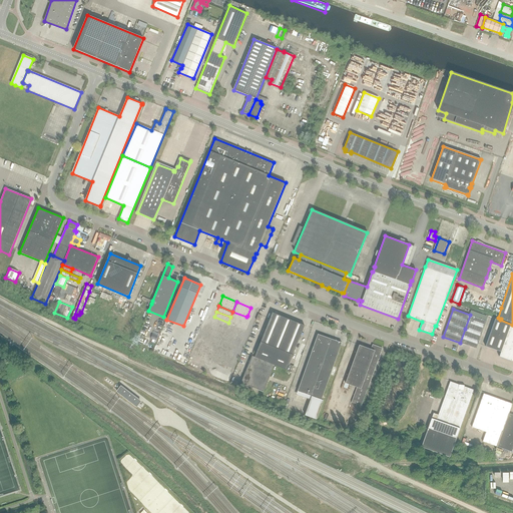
[(232,312),(230,317),(244,323),(246,317),(232,312)]
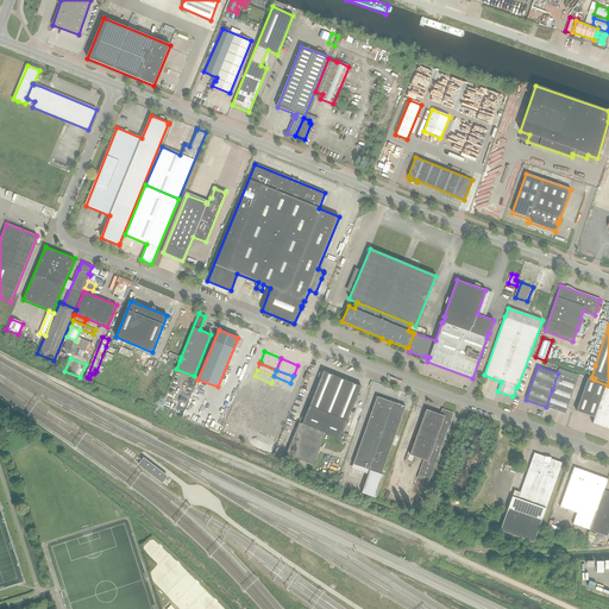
[(299,422),(286,454),(312,466),(326,433),(340,439),(362,387),(324,371),(302,424),(299,422)]
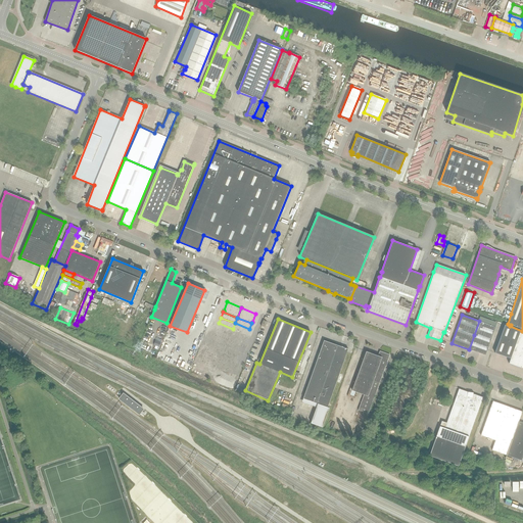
[(479,321),(474,335),(490,341),(495,327),(479,321)]
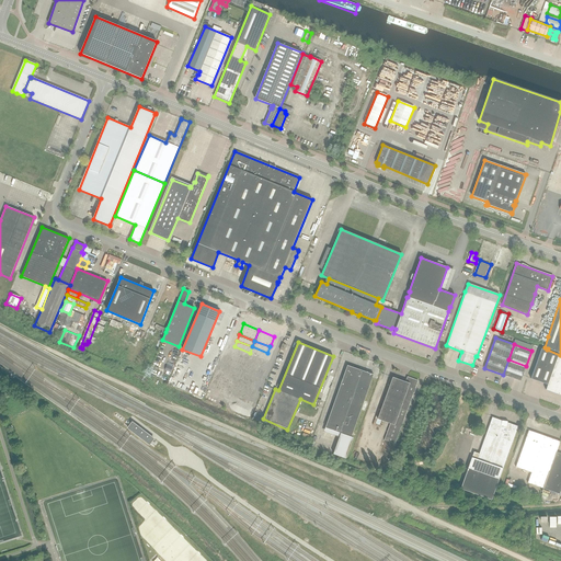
[(235,346),(231,353),(247,359),(250,353),(235,346)]
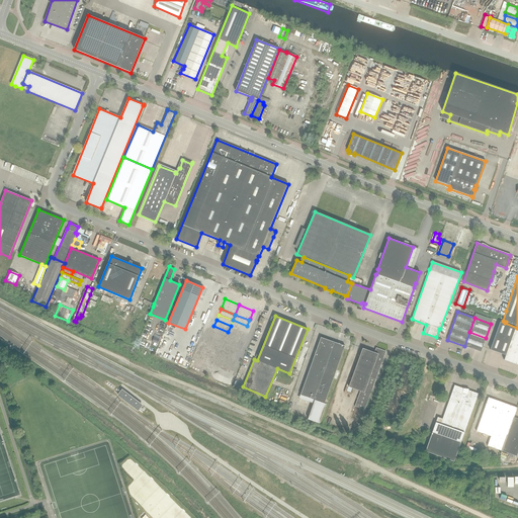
[(233,320),(231,326),(245,332),(247,326),(233,320)]
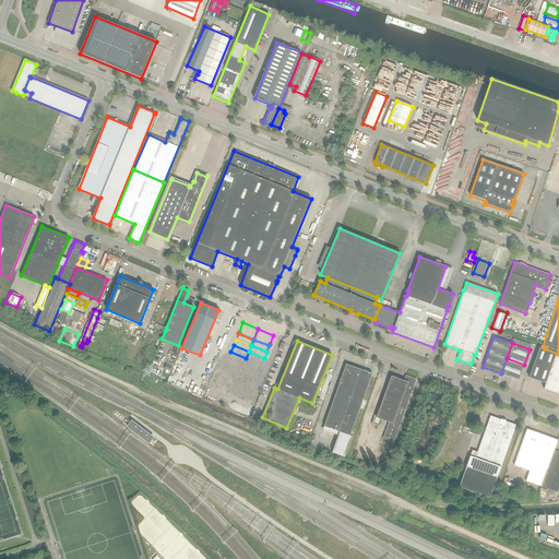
[(558,354),(545,348),(545,349),(539,347),(528,378),(546,383),(544,389),(558,393),(558,354)]
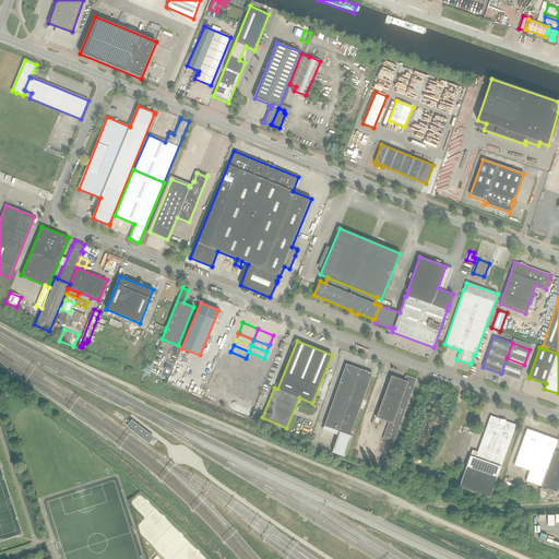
[(230,352),(228,358),(244,365),(246,358),(230,352)]
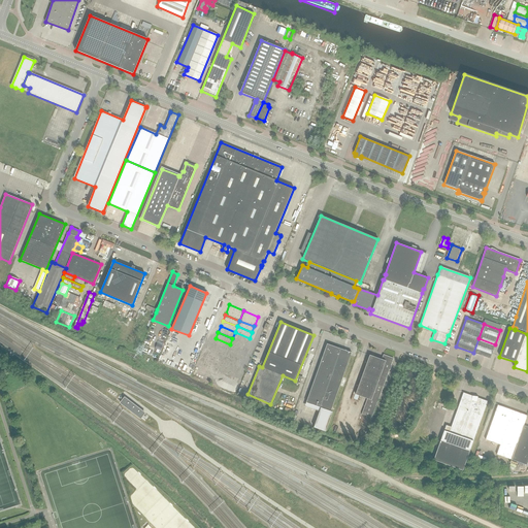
[(235,332),(232,338),(246,343),(250,338),(235,332)]
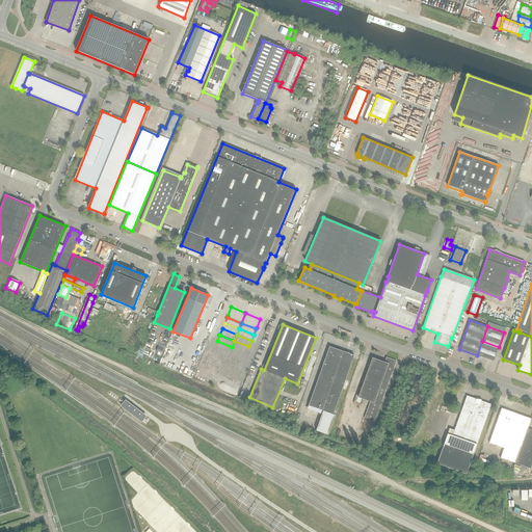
[(217,341),(215,347),(230,352),(232,347),(217,341)]
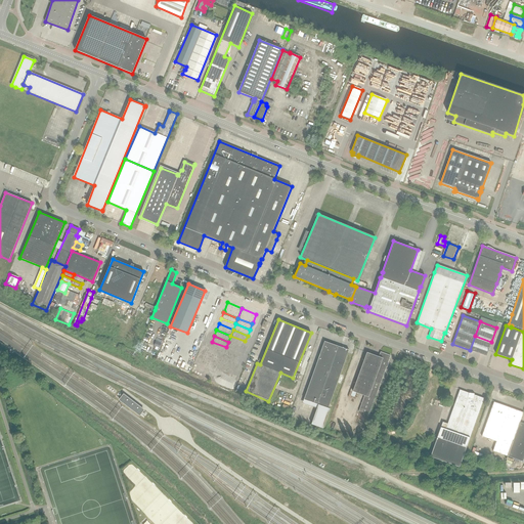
[(230,336),(228,342),(243,347),(245,341),(230,336)]
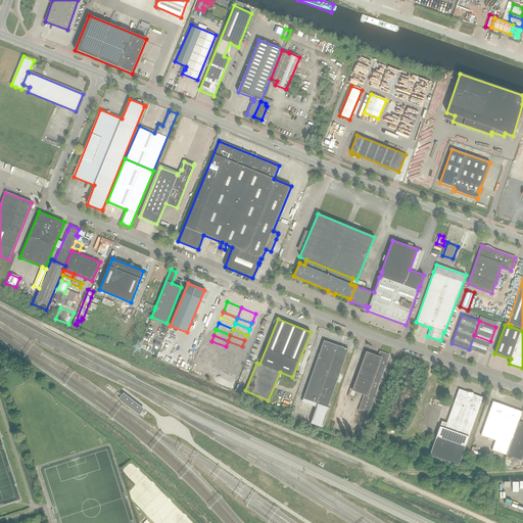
[(485,355),(490,341),(474,335),(469,349),(485,355)]
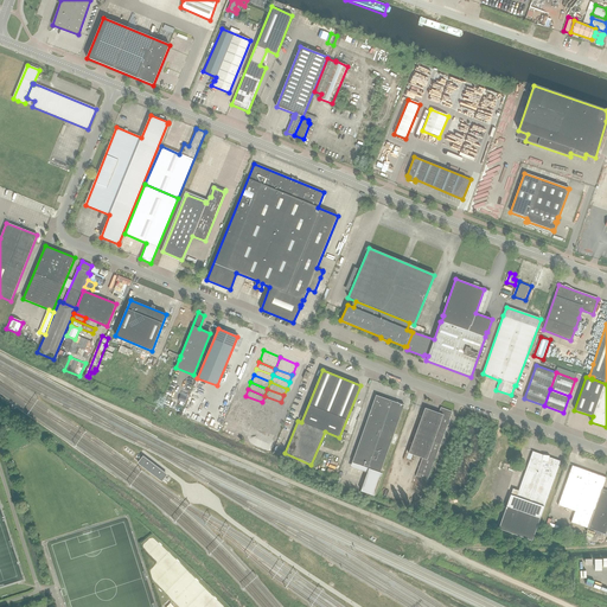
[(376,395),(371,407),(352,462),(369,468),(360,491),(375,496),(382,474),(379,473),(404,406),(390,401),(390,400),(376,395)]
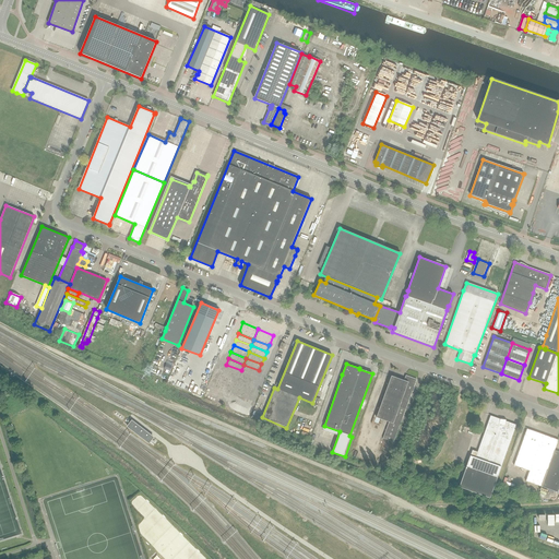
[(226,365),(223,370),(238,377),(241,370),(226,365)]
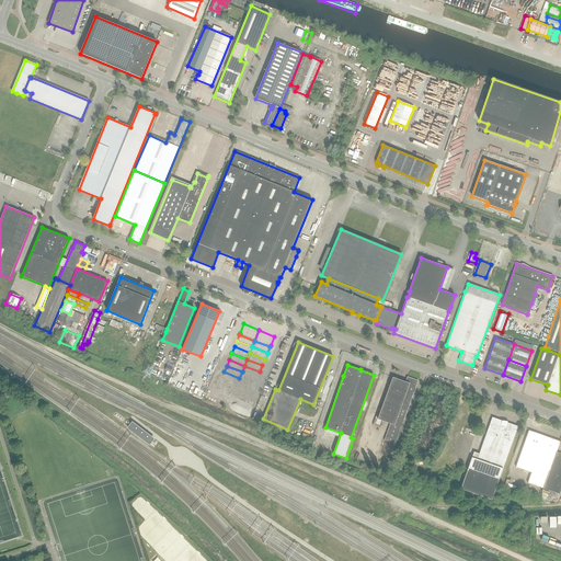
[(244,366),(242,371),(258,378),(260,371),(244,366)]
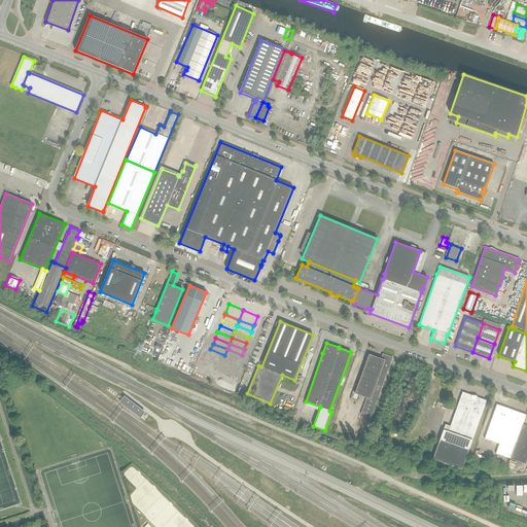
[(210,349),(208,355),(213,357),(217,359),(222,361),(224,355),(210,349)]
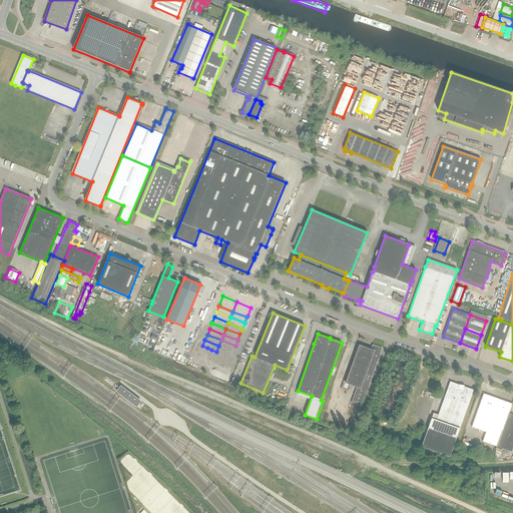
[(221,340),(218,346),(232,352),(235,346),(221,340)]
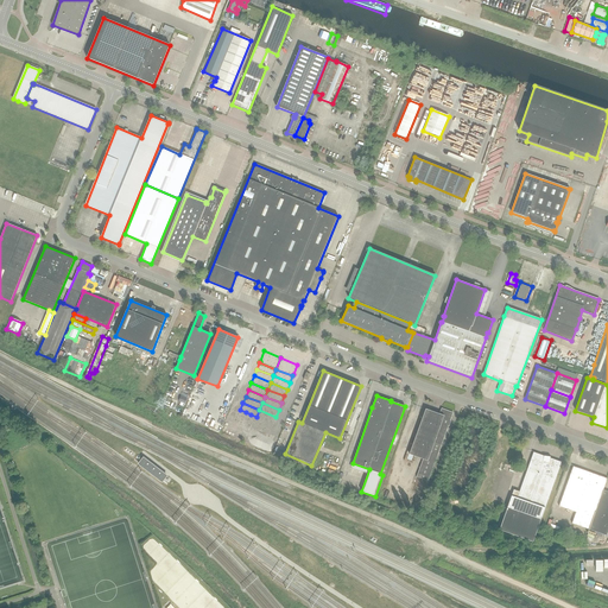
[(453,412),(442,409),(441,409),(438,413),(425,409),(409,454),(413,455),(423,458),(416,476),(428,481),(453,412)]
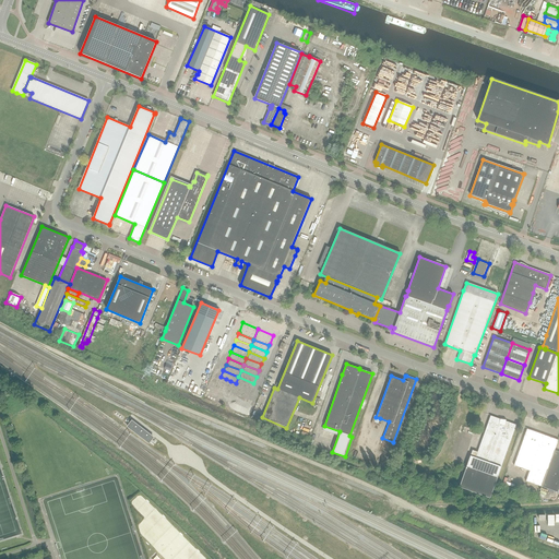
[(221,377),(216,388),(222,389),(226,379),(221,377)]
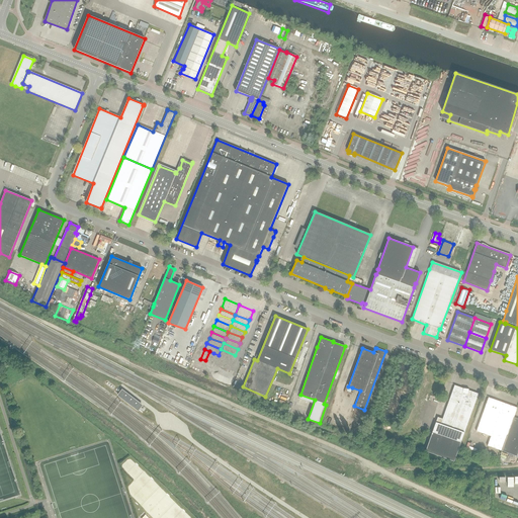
[(221,349),(219,355),(224,357),(228,359),(233,360),(235,355),(221,349)]
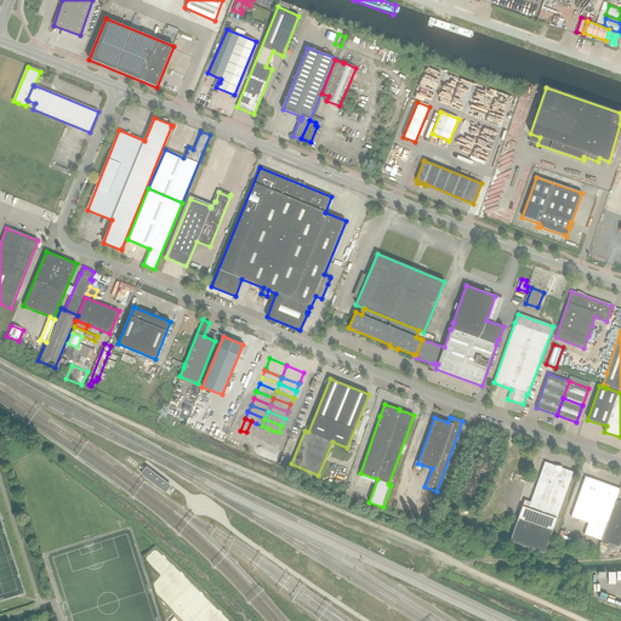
[(251,421),(246,432),(252,434),(256,423),(251,421)]
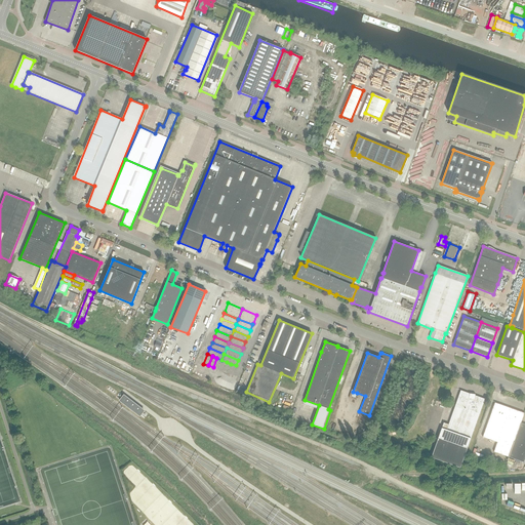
[(216,358),(213,367),(217,369),(221,360),(216,358)]
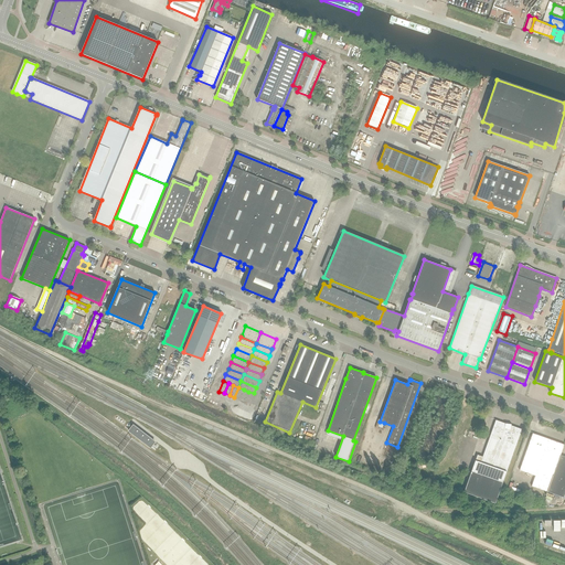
[(238,387),(234,397),(240,400),(244,390),(238,387)]
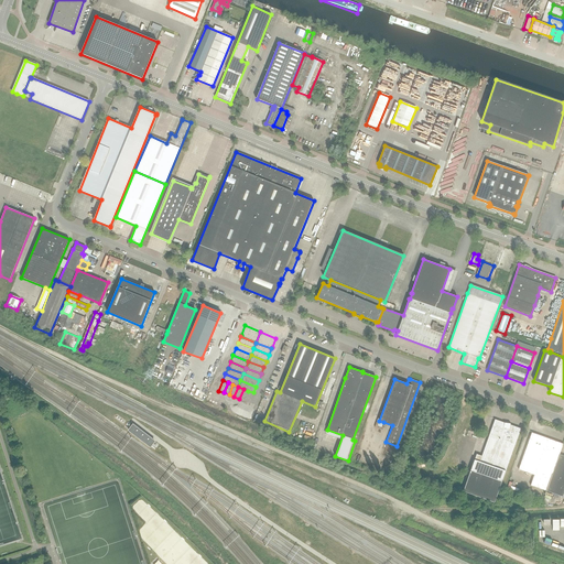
[(243,389),(239,399),(243,401),(248,391),(243,389)]
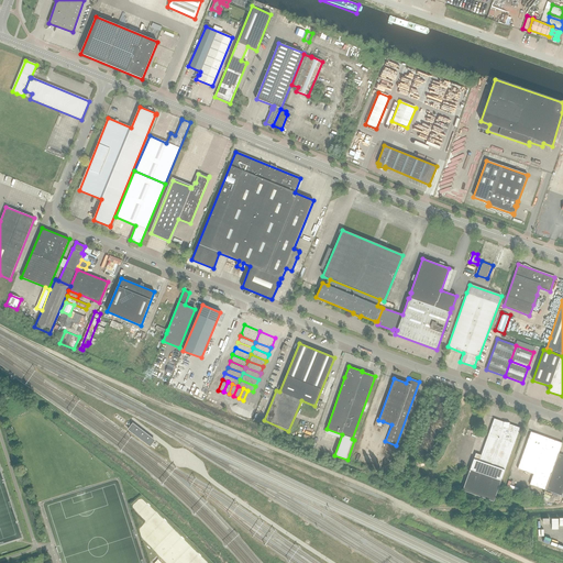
[(247,390),(243,400),(249,403),(253,392),(247,390)]
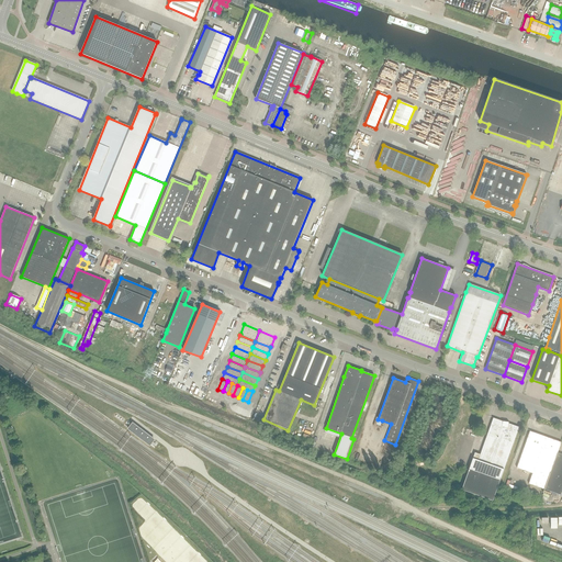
[(504,470),(519,427),(493,418),(478,460),(473,458),(461,490),(493,501),(504,470)]
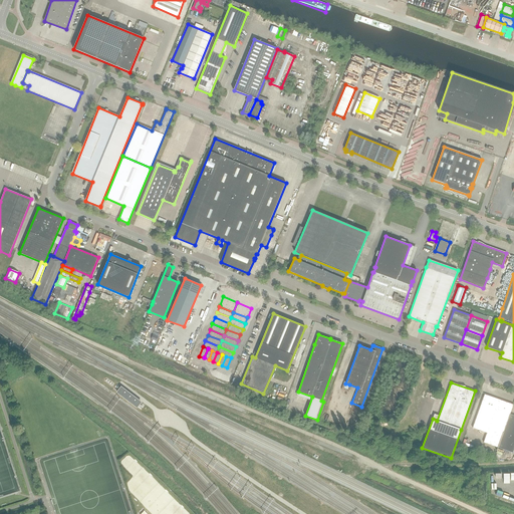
[(116,393),(137,409),(138,408),(138,407),(139,406),(141,403),(142,403),(142,402),(121,387),(120,388),(118,391),(117,392),(116,393)]
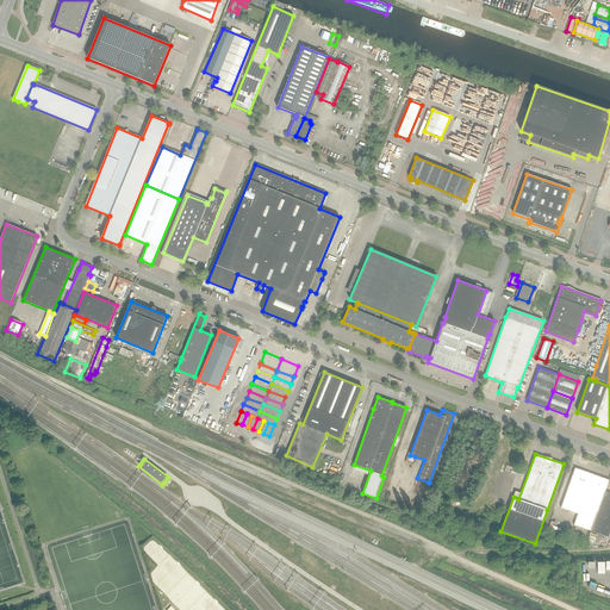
[(591,531),(605,492),(609,480),(574,468),(560,508),(578,514),(573,526),(591,531)]
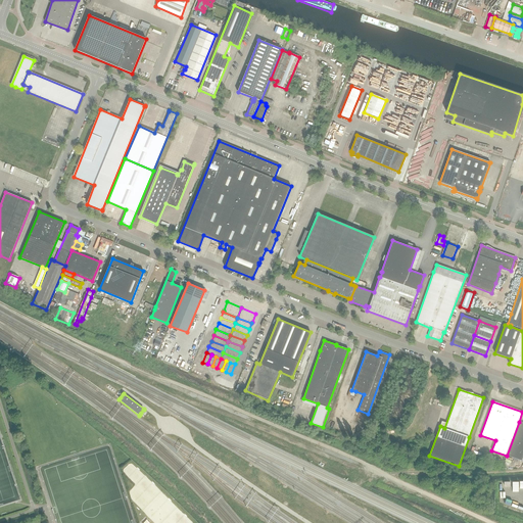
[(507,456),(521,461),(522,456),(522,423),(519,422),(507,456)]
